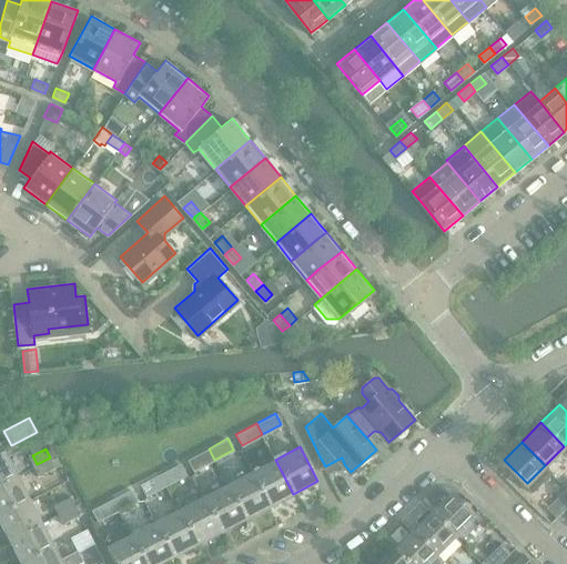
[(193,471),(214,460),(209,449),(186,460),(193,471)]
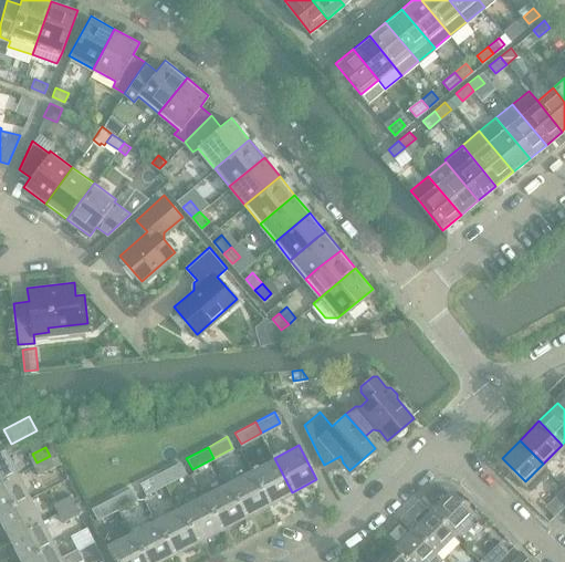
[(0,480),(17,472),(3,448),(0,449),(0,480)]
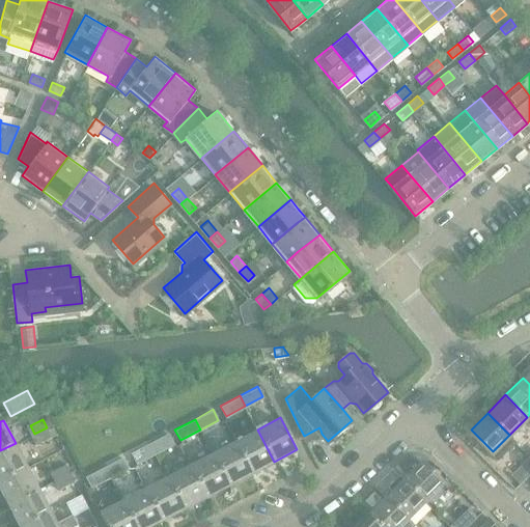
[(51,436),(47,427),(34,434),(39,442),(51,436)]
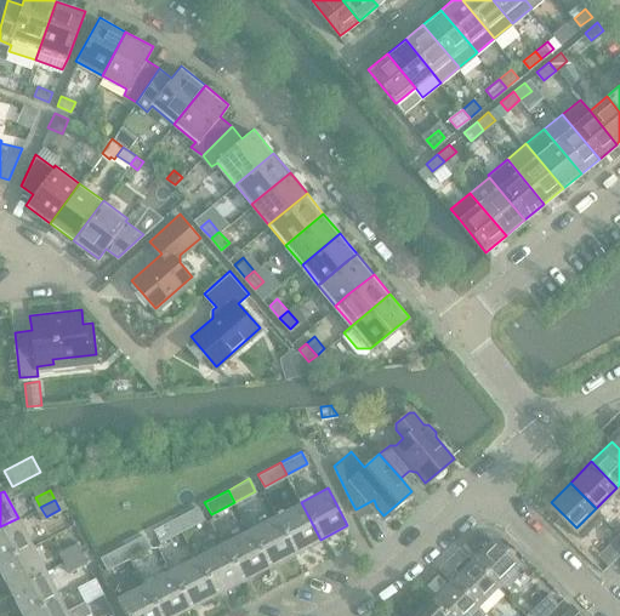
[(301,502),(274,515),(295,553),(320,540),(301,502)]
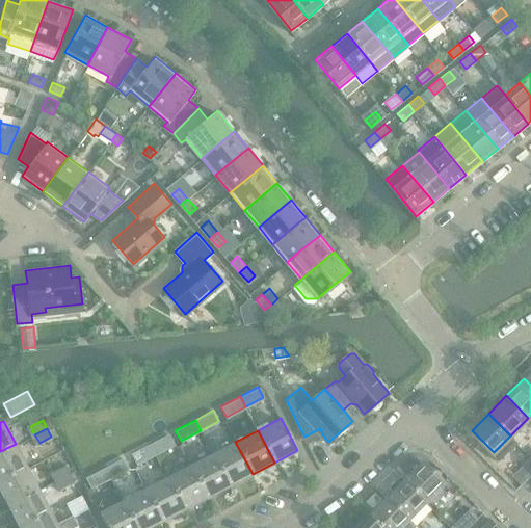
[(168,433),(150,444),(156,454),(174,445),(168,433)]
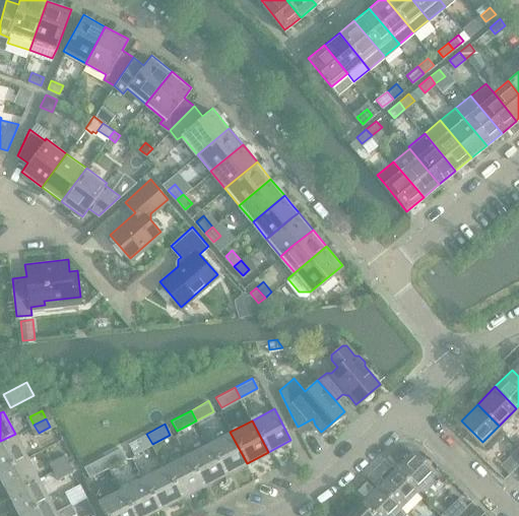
[(230,432),(208,443),(224,474),(247,463),(230,432)]
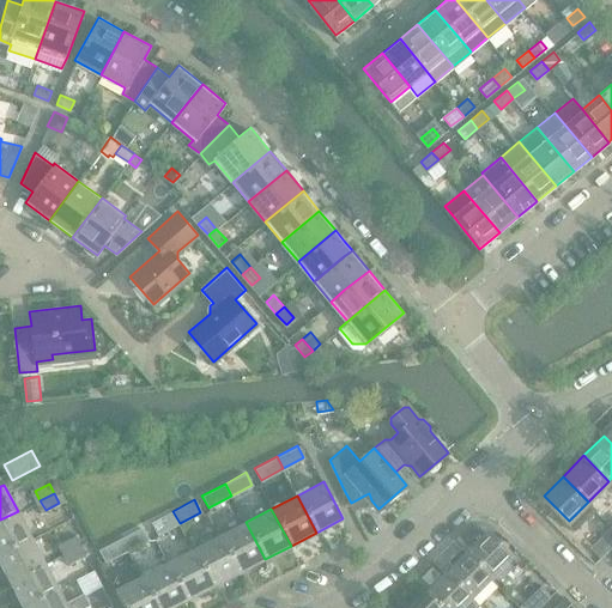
[(0,520),(0,553),(31,537),(18,511),(0,520)]
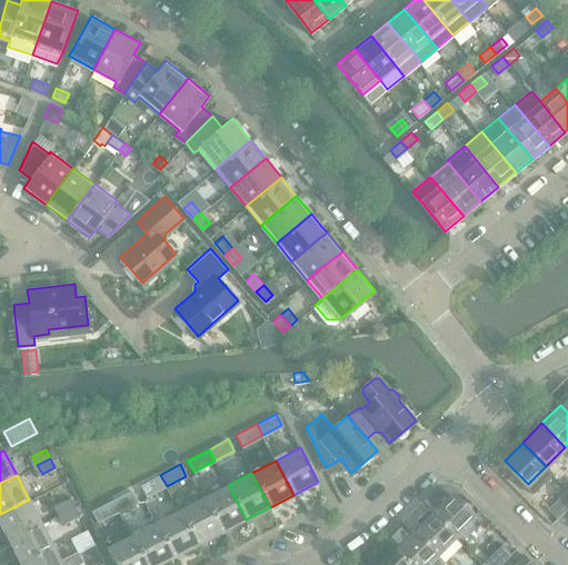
[(146,497),(167,486),(160,475),(140,486),(146,497)]
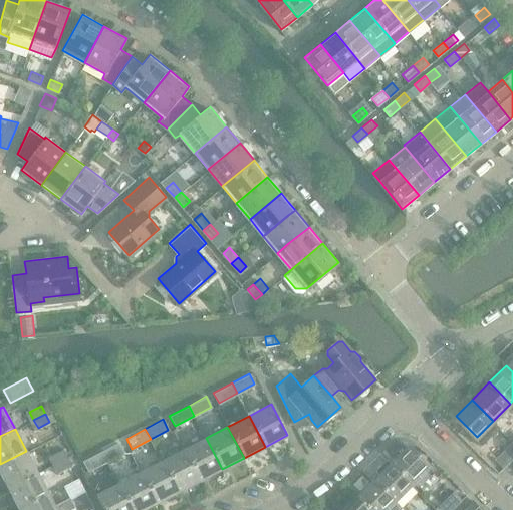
[(206,438),(184,450),(200,481),(222,469),(206,438)]
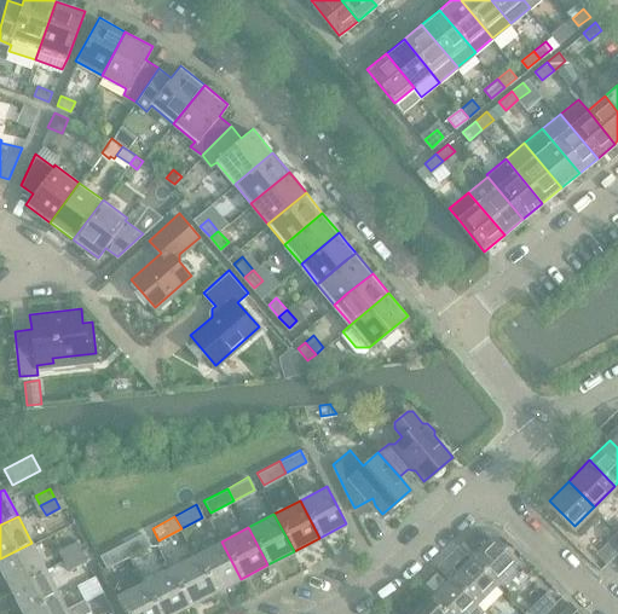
[(605,562),(617,548),(617,533),(616,532),(595,552),(605,562)]
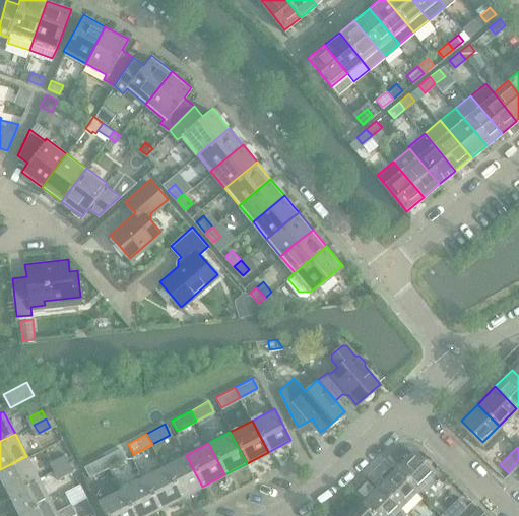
[(120,448),(103,457),(109,467),(125,458),(120,448)]
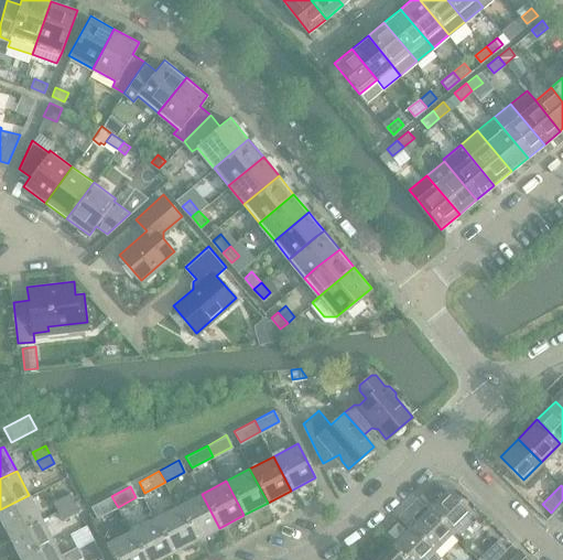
[(450,488),(429,509),(452,531),(472,512),(450,488)]
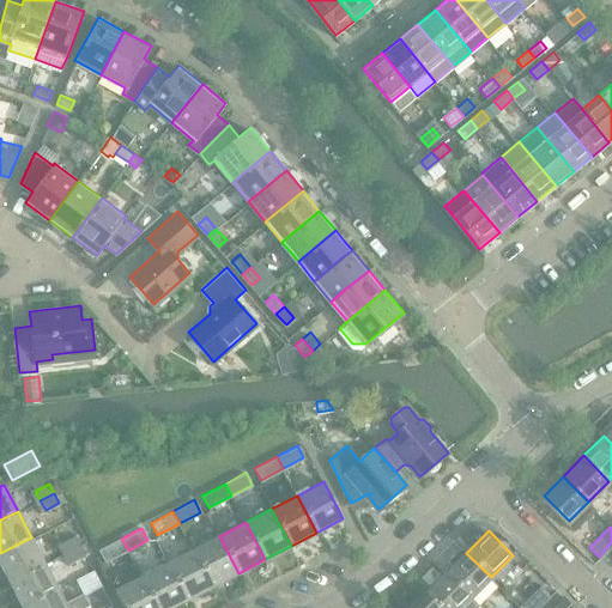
[(59,542),(64,552),(80,543),(76,534),(59,542)]
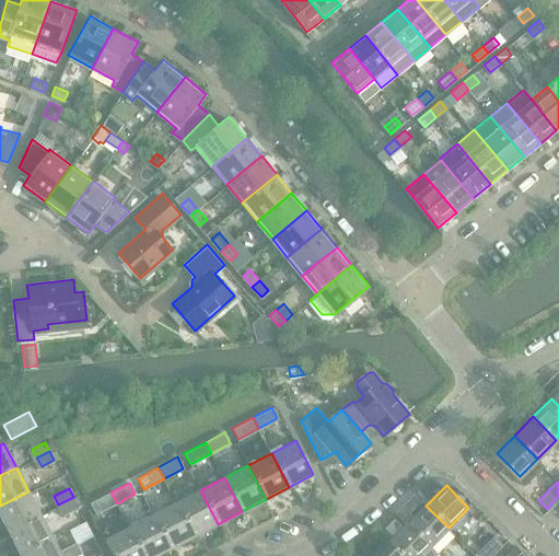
[(200,490),(176,502),(195,536),(218,524),(200,490)]
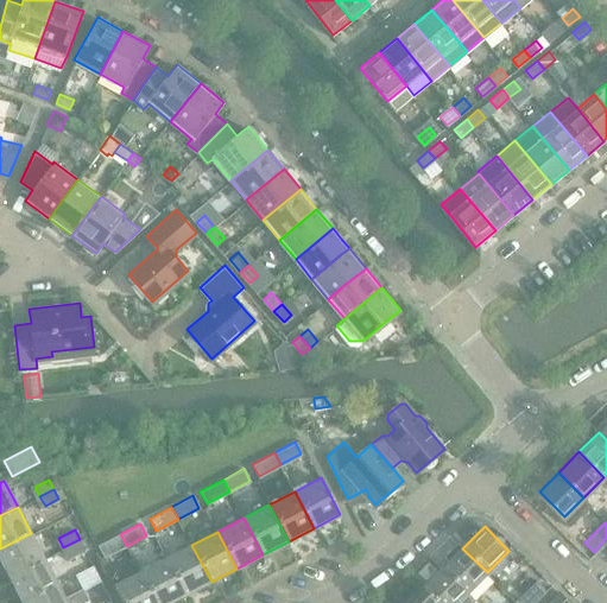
[(0,548),(0,557),(10,576),(44,558),(31,533),(0,548)]
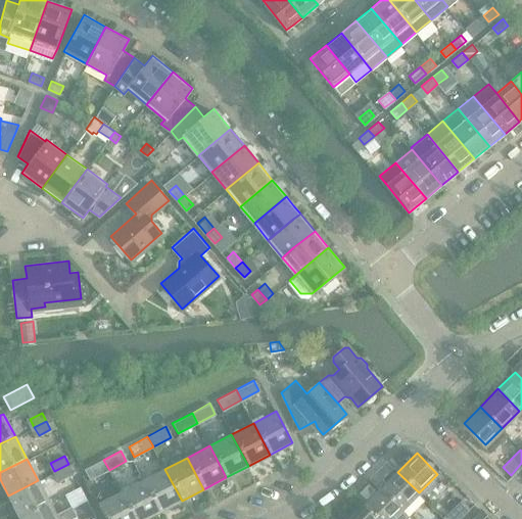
[(90,479),(109,470),(103,460),(84,470),(90,479)]
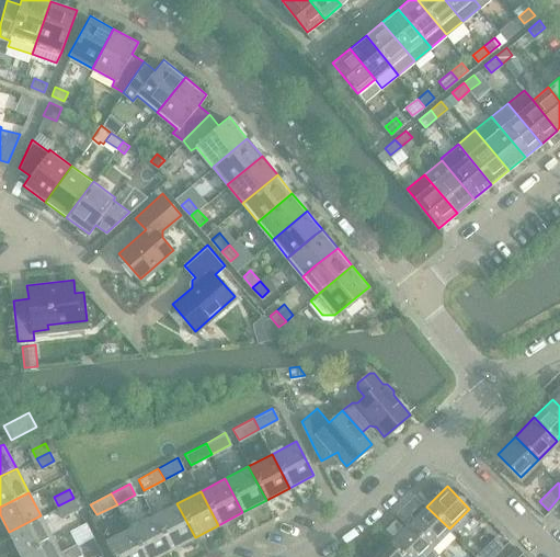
[(79,508),(73,498),(58,506),(63,515),(79,508)]
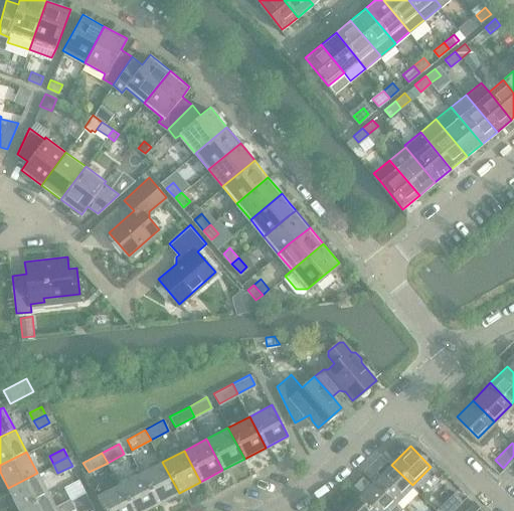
[(162,462),(141,473),(157,504),(179,493),(162,462)]
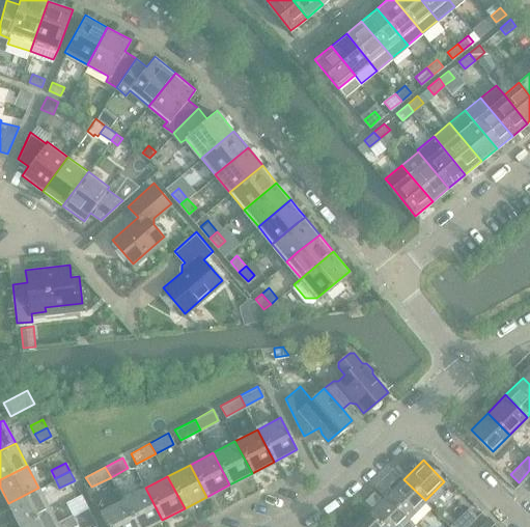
[(403,479),(387,496),(409,518),(425,500),(403,479)]
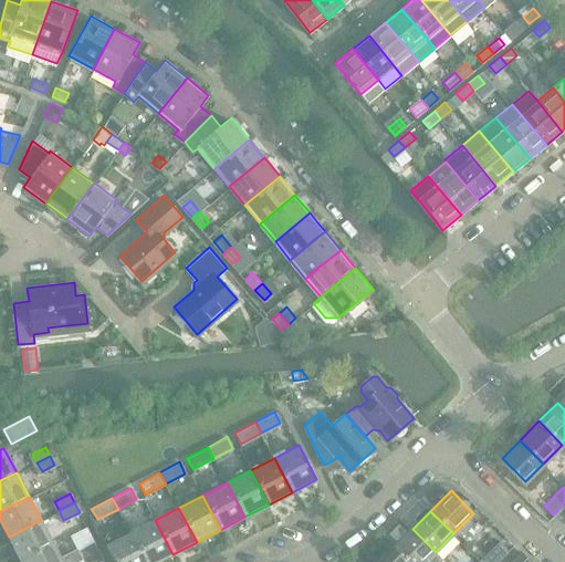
[(41,520),(9,537),(21,560),(37,552),(53,543),(41,520)]
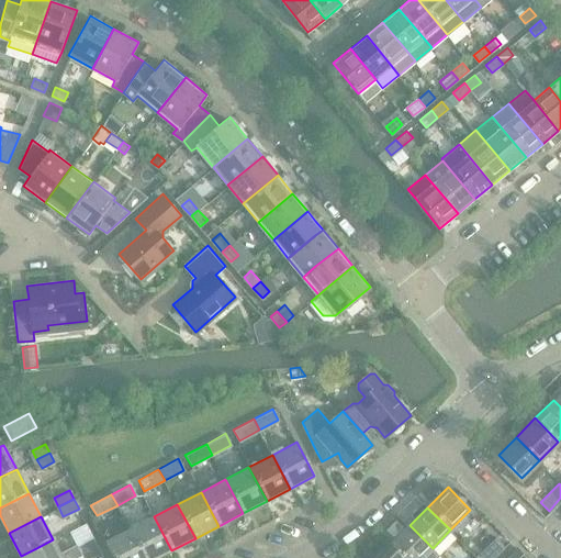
[(154,516),(130,529),(145,557),(157,557),(171,550),(154,516)]
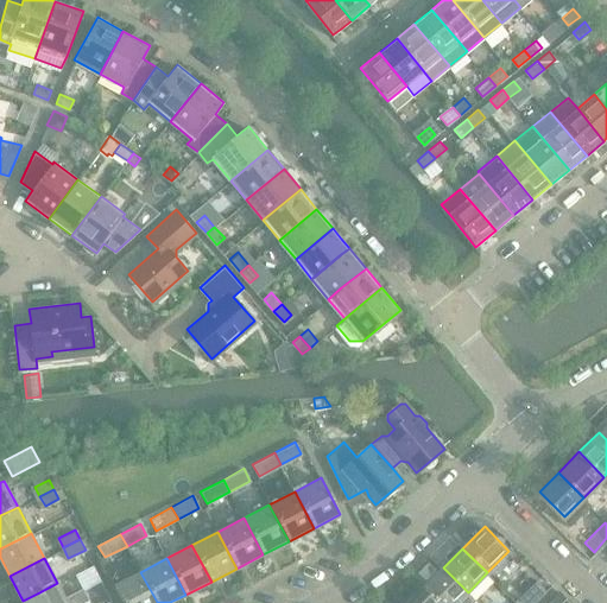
[(443,567),(422,588),(437,602),(469,602),(474,598),(468,592),(443,567)]
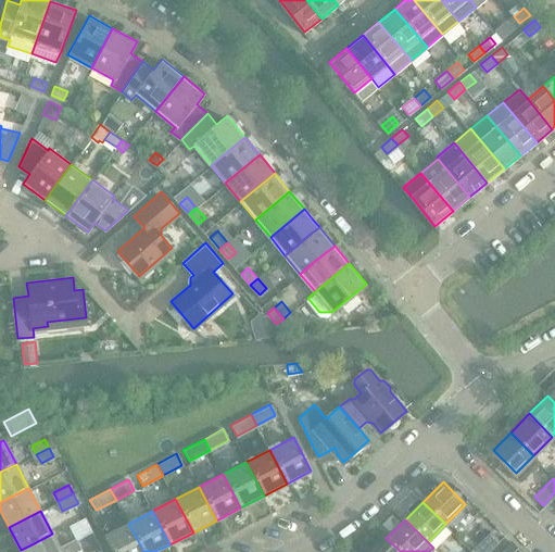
[(143,551),(128,524),(104,536),(112,551),(143,551)]
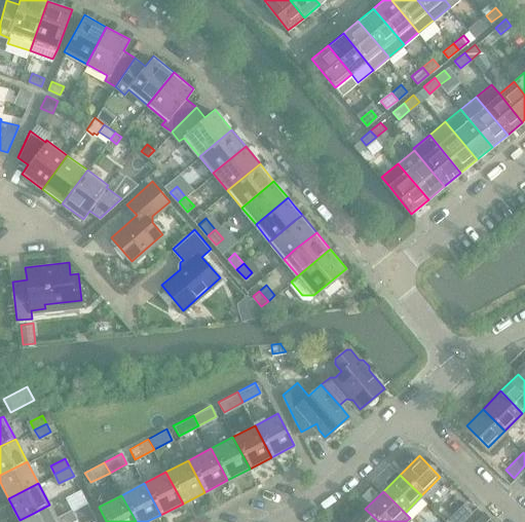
[(444,517),(446,520),(448,518),(451,521),(459,521),(473,510),(462,499),(444,517)]
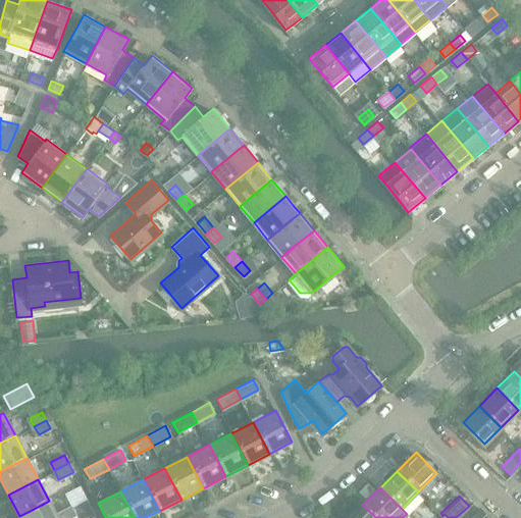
[(72,506),(76,514),(91,506),(87,498),(72,506)]
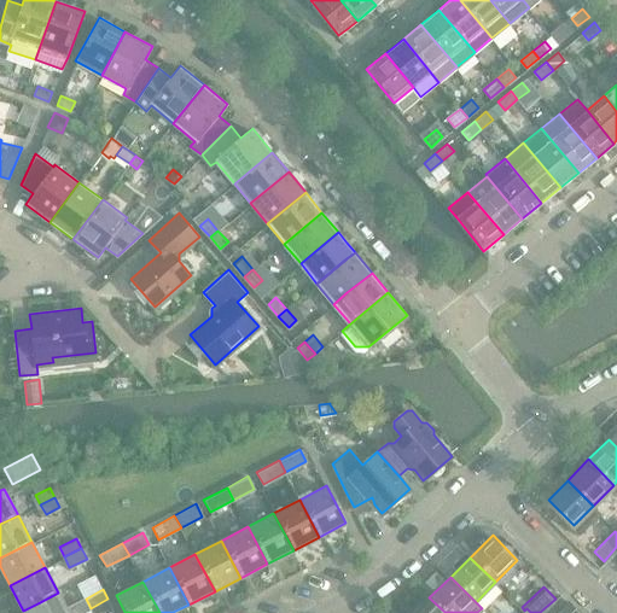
[(40,602),(23,611),(24,612),(80,612),(89,608),(83,596),(65,606),(58,593),(40,602)]
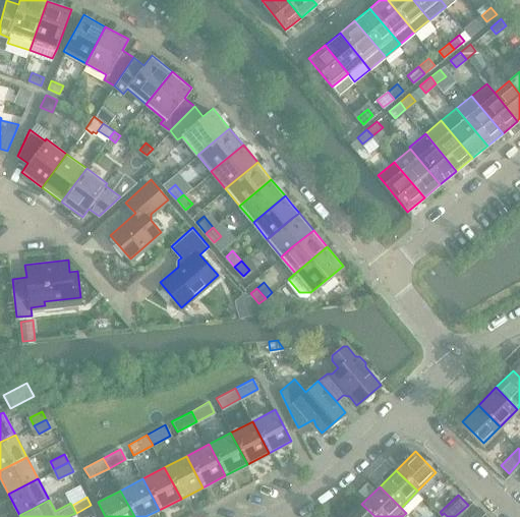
[(374,516),(361,504),(348,516),(374,516)]
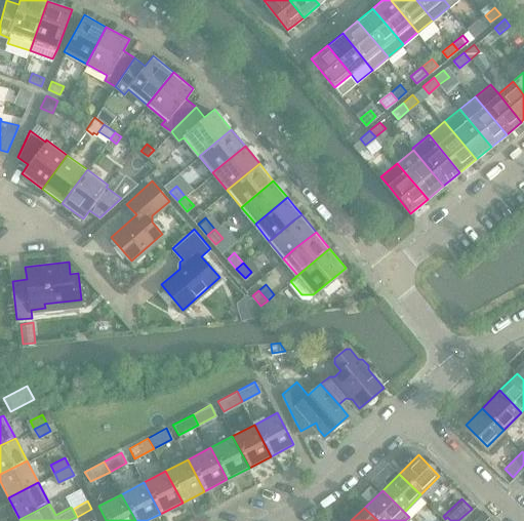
[(89,520),(95,518),(91,509),(77,517),(79,520),(89,520)]
